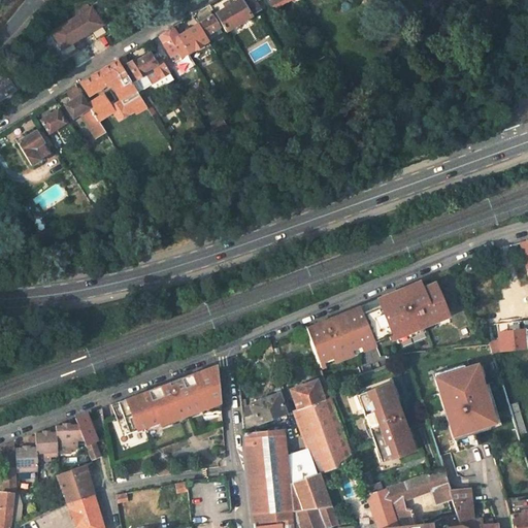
[(227,36),(253,21),(251,19),(260,13),(251,0),(249,0),(242,3),(240,0),(238,0),(215,14),(227,36)]
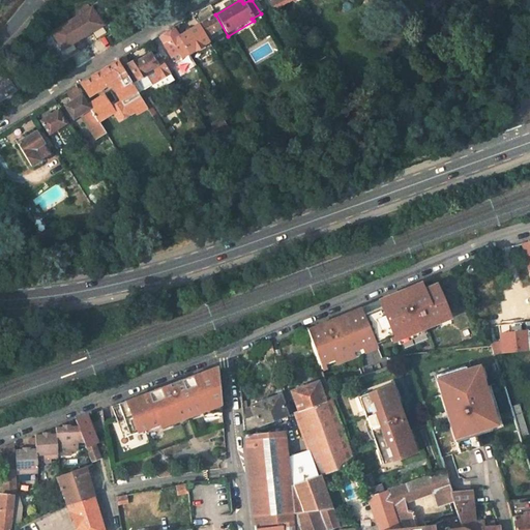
[(46,36),(62,62),(78,53),(72,43),(89,33),(95,42),(111,32),(95,6),(46,36)]
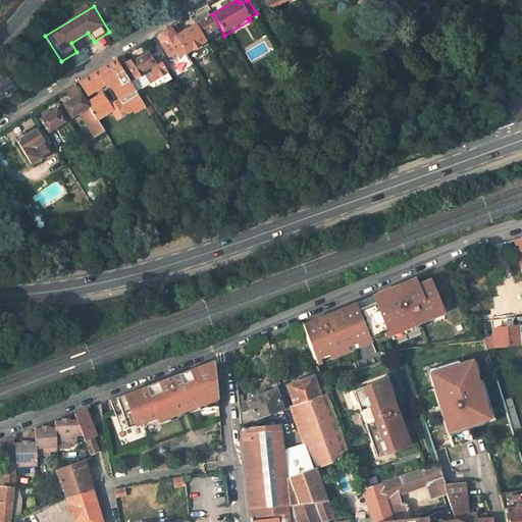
[(481,18),(476,10),(473,12),(471,9),(468,11),(477,21),(481,18)]
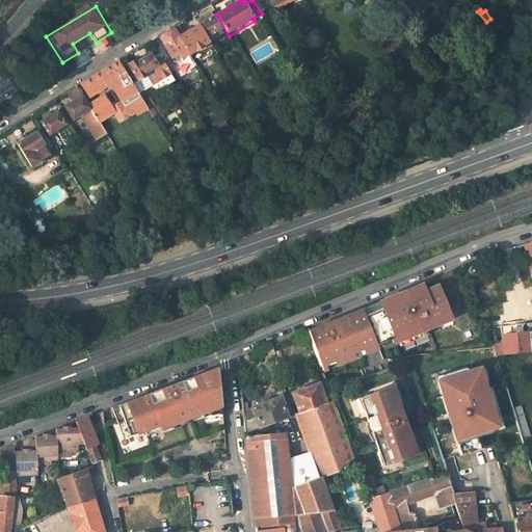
[(220,28),(211,12),(196,21),(198,25),(206,36),(220,28)]
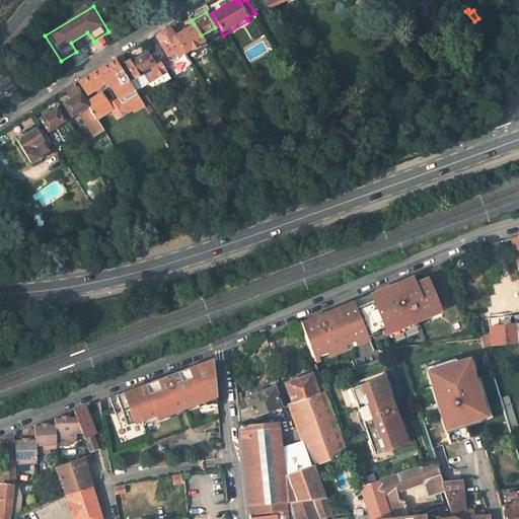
[(194,24),(175,35),(186,53),(204,42),(201,35),(194,24)]
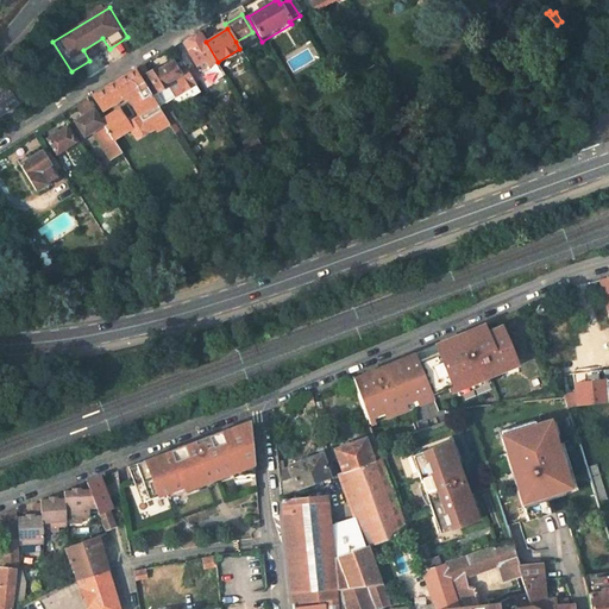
[(206,42),(202,36),(186,46),(196,66),(205,62),(208,68),(218,62),(206,42)]
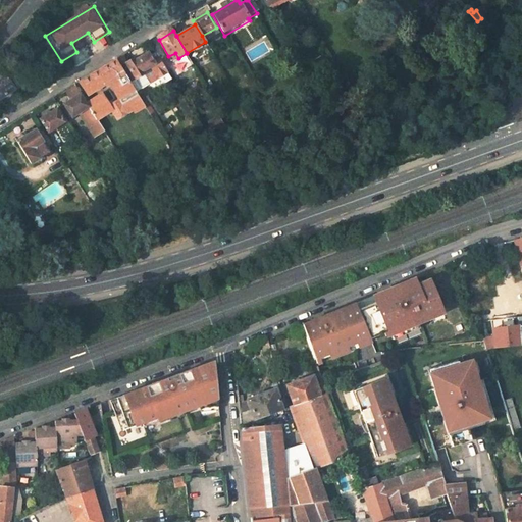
[(168,71),(158,56),(152,60),(148,52),(137,59),(136,57),(127,63),(123,56),(117,59),(131,82),(144,72),(150,82),(168,71)]
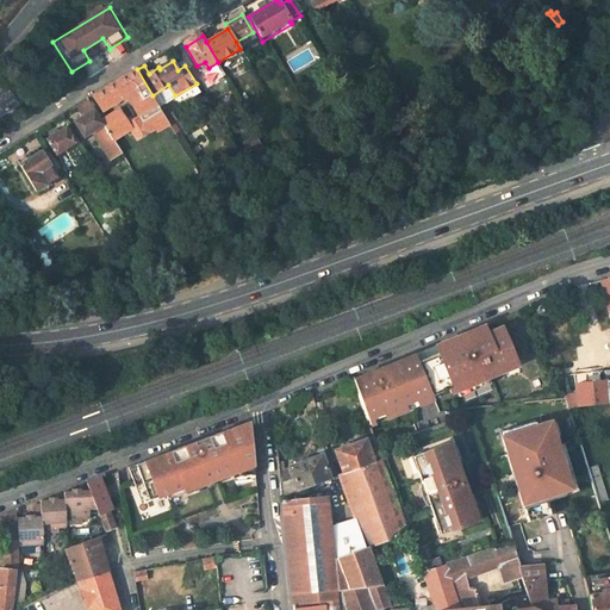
[(153,95),(137,69),(94,95),(104,110),(114,103),(117,105),(135,94),(137,99),(131,103),(139,117),(129,124),(119,110),(103,120),(113,139),(130,130),(136,139),(148,131),(142,123),(149,118),(156,130),(169,123),(153,95)]
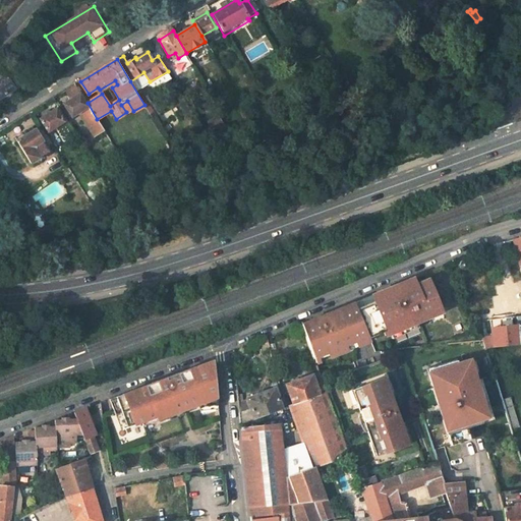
[(0,98),(13,90),(5,76),(0,79),(0,98)]
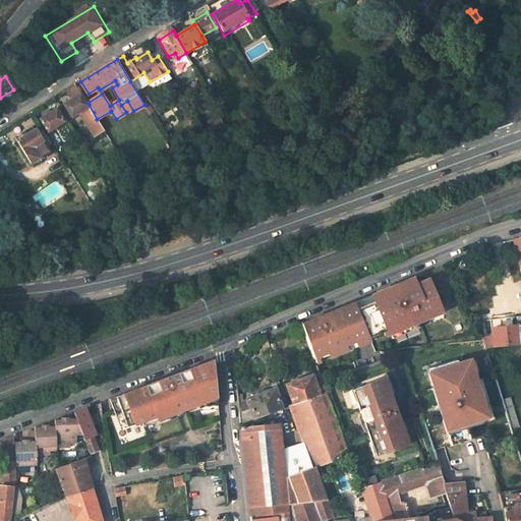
[(88,103),(81,94),(63,105),(71,117),(77,113),(93,137),(104,131),(97,119),(88,103)]
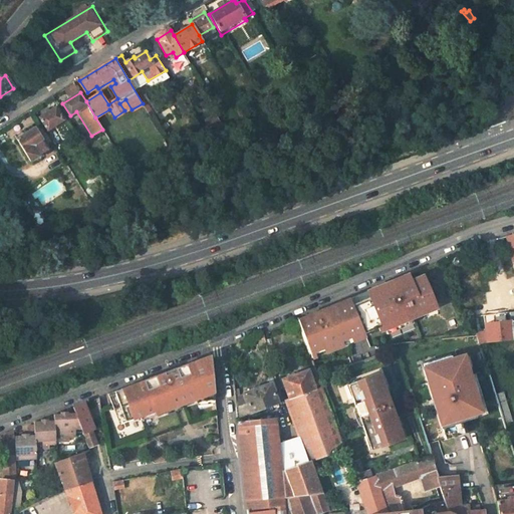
[(60,110),(57,106),(39,117),(47,130),(52,126),(58,136),(65,137),(73,132),(65,118),(62,120),(56,112),(60,110)]
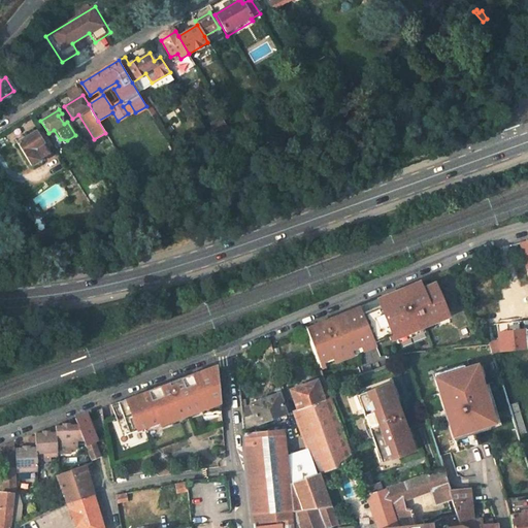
[(229,131),(222,119),(216,123),(221,132),(229,131)]
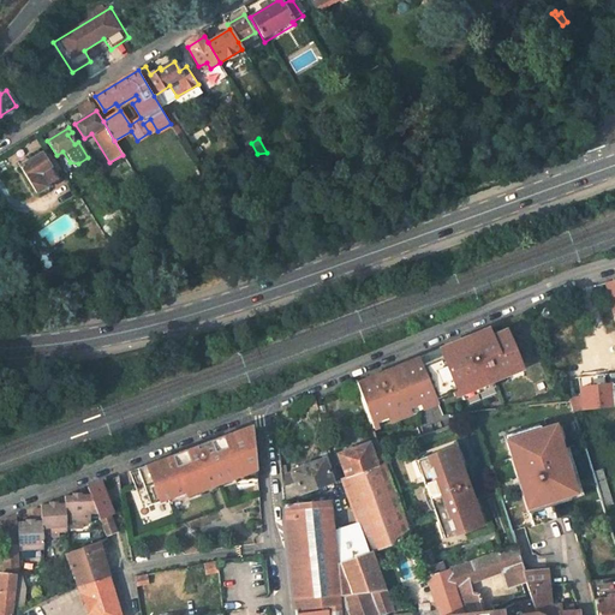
[(49,168),(41,154),(19,167),(36,195),(48,187),(46,185),(54,180),(48,169),(49,168)]
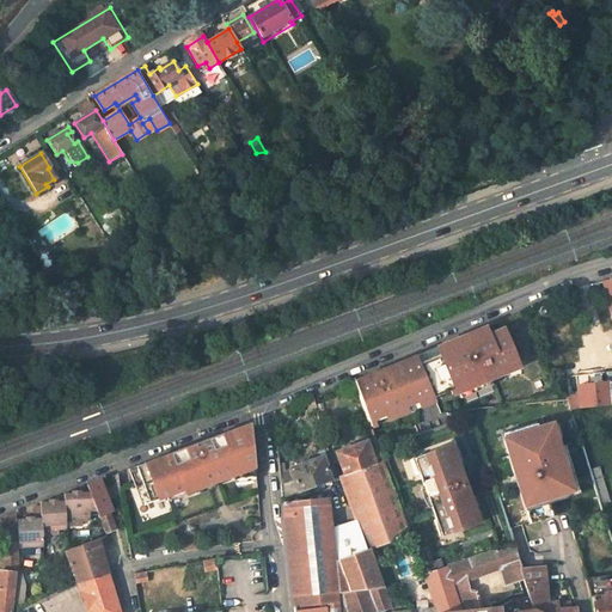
[(489,335),(485,326),(470,334),(473,341),(489,335)]
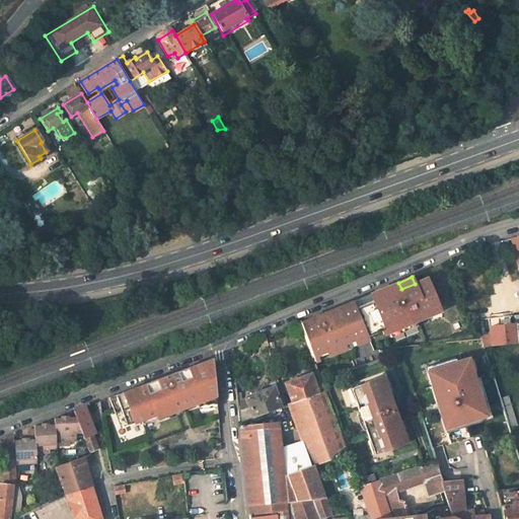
[(380,290),(383,297),(373,301),(355,308),(367,337),(369,340),(386,332),(383,326),(437,304),(427,279),(415,284),(401,289),(398,283),(380,290)]
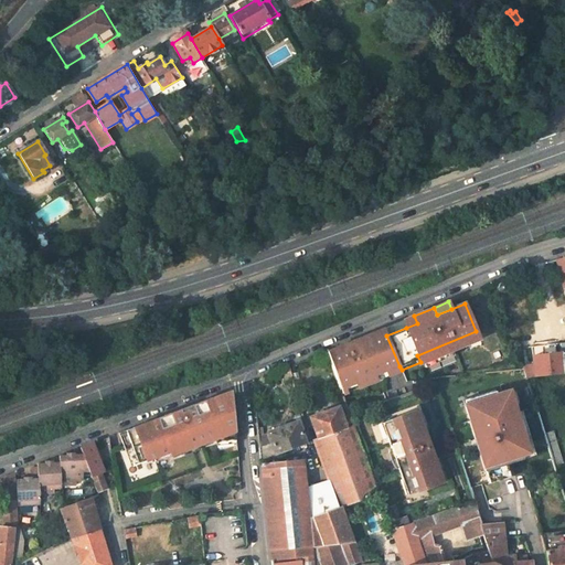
[(414,316),(403,320),(406,328),(417,323),(414,316)]
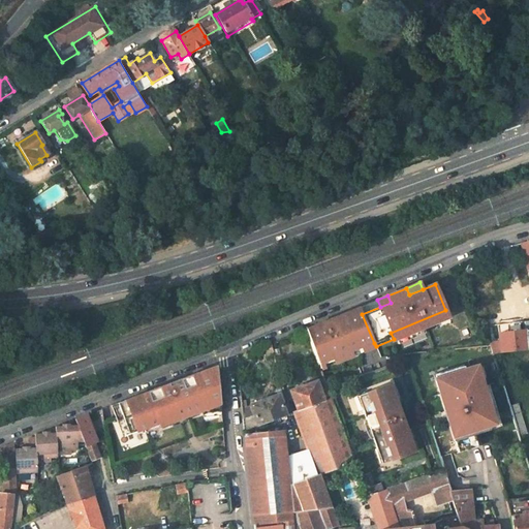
[(360,307),(306,330),(318,366),(374,343),(362,314),(360,307)]
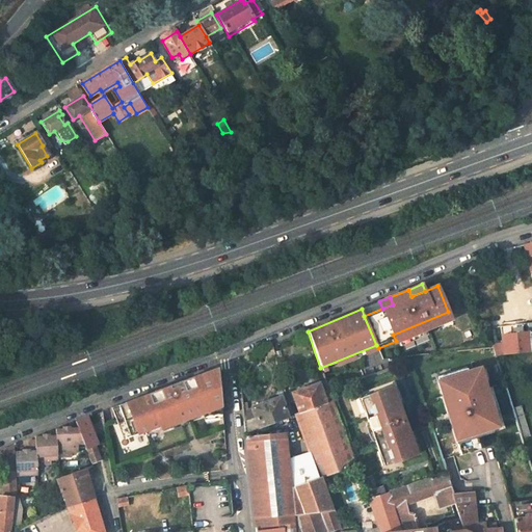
[(393,335),(396,341),(451,318),(448,312),(393,335)]
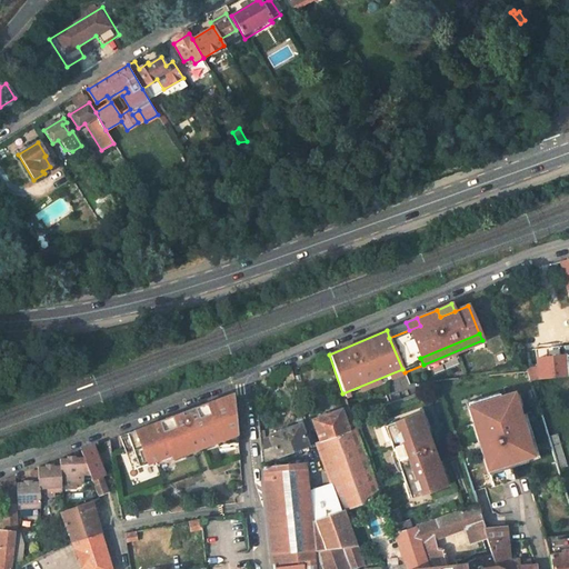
[(568,345),(561,346),(561,342),(539,345),(539,348),(535,349),(537,368),(525,369),(529,380),(568,376),(568,345)]
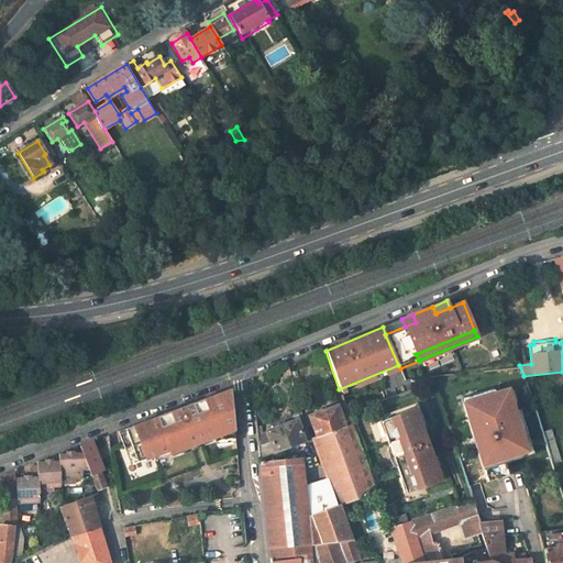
[(522,438),(514,411),(506,389),(494,394),(492,389),(468,397),(471,403),(462,406),(473,439),(475,439),(478,448),(476,449),(486,482),(497,478),(496,474),(507,471),(504,463),(503,459),(519,453),(520,456),(532,453),(527,435),(522,438)]
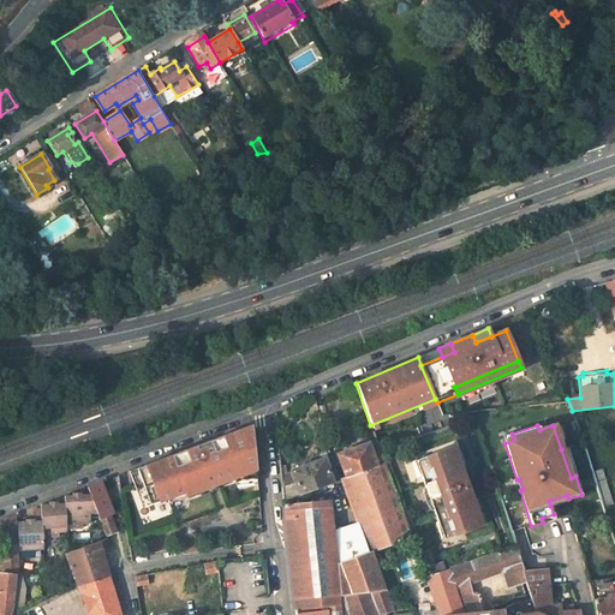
[(202,443),(131,470),(144,506),(168,496),(169,501),(242,475),(243,477),(256,476),(255,460),(252,439),(243,428),(218,437),(219,440),(203,446),(202,443)]
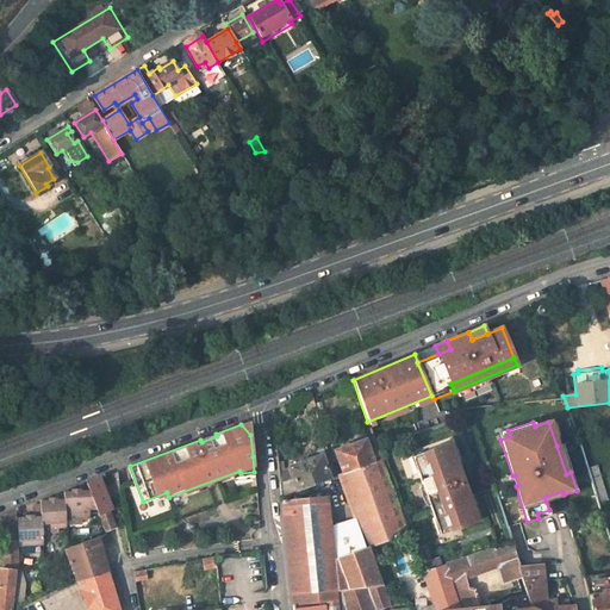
[(365,439),(335,449),(343,473),(380,459),(377,447),(368,450),(365,439)]
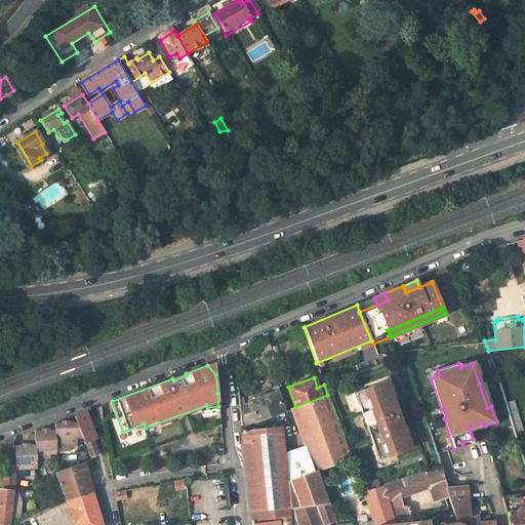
[(394,402),(386,381),(357,393),(362,406),(359,408),(373,446),(375,445),(381,459),(410,448),(400,418),(397,419),(391,403),(394,402)]
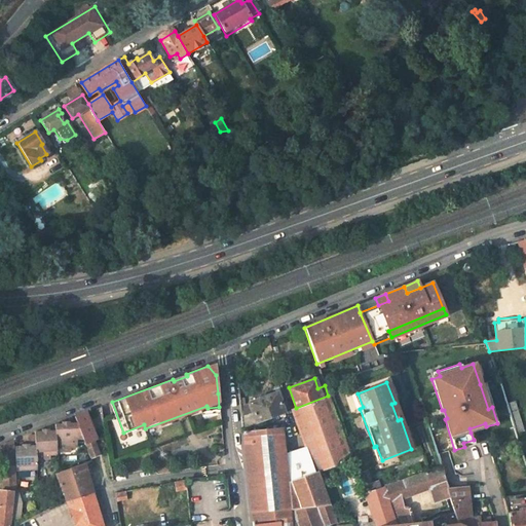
[(492,407),(484,383),(480,384),(488,409),(492,407)]
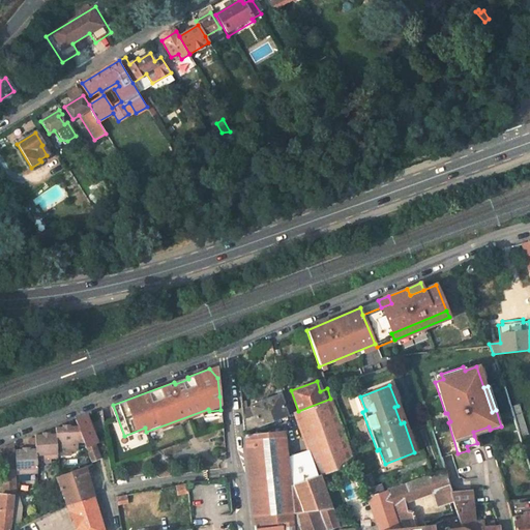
[(277,395),(252,406),(255,415),(243,419),(244,432),(277,419),(286,416),(281,404),(285,402),(281,391),(276,393),(277,395)]
